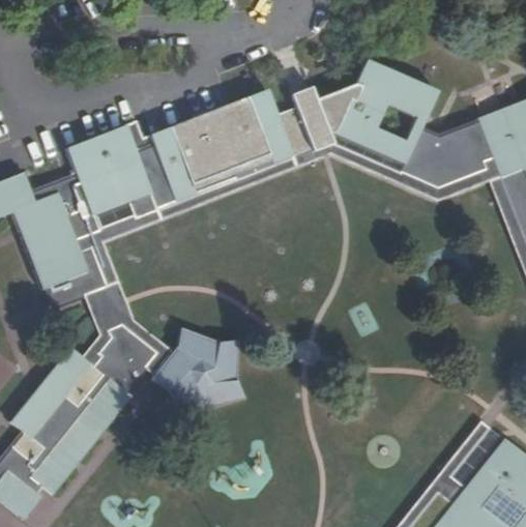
[(24,171),(0,180),(0,215),(13,210),(44,287),(48,286),(55,305),(86,294),(109,285),(94,245),(81,250),(77,238),(99,230),(94,214),(153,191),(159,206),(177,200),(294,154),(330,140),(335,130),(407,160),(402,172),(434,187),(486,166),(481,154),(492,151),(478,117),(440,132),(422,123),(438,89),(367,57),(353,88),(320,100),(319,97),(279,113),(269,88),(152,134),(155,142),(137,149),(127,123),(67,146),(78,172),(31,189),(24,171)]
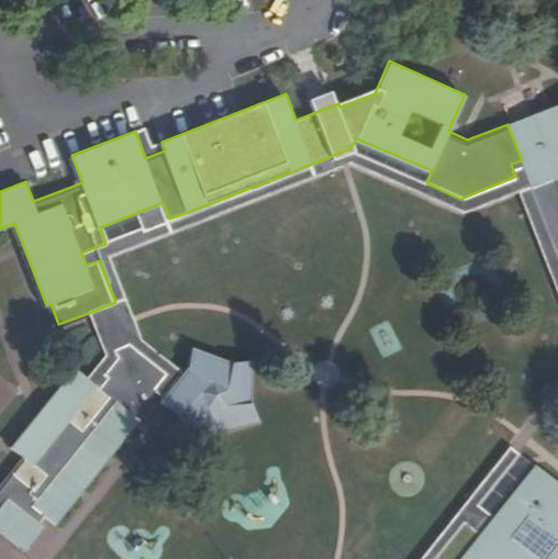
[(557,104),(508,124),(522,160),(533,187),(557,250),(557,104)]
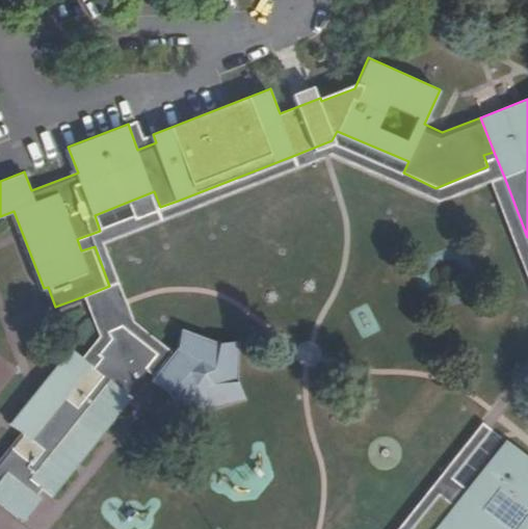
[(109,286),(86,295),(88,300),(102,334),(83,356),(93,364),(95,366),(103,355),(99,352),(111,337),(109,331),(126,324),(168,359),(175,350),(134,318),(128,300),(106,241),(334,154),(440,200),(492,179),(527,270),(527,365),(495,406),(396,528),(413,528),(441,494),(454,505),(469,488),(454,477),(504,415),(527,385),(527,237),(504,177),(494,152),(483,155),(487,166),(436,188),(403,173),(332,140),(295,155),(178,201),(160,207),(100,231),(77,239),(81,250),(95,246),(109,286)]
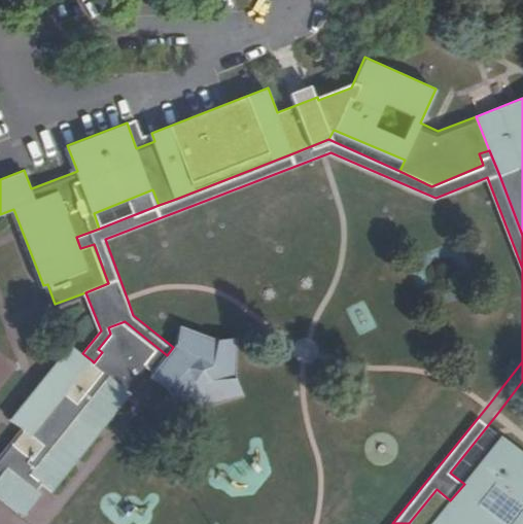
[(146,361),(155,369),(167,355),(125,321),(108,327),(110,334),(98,349),(102,352),(94,362),(103,371),(76,404),(66,394),(92,360),(82,353),(71,344),(43,377),(58,387),(25,428),(44,443),(33,458),(14,443),(0,458),(0,494),(25,515),(42,493),(34,486),(40,479),(55,490),(132,393),(126,387),(146,361)]
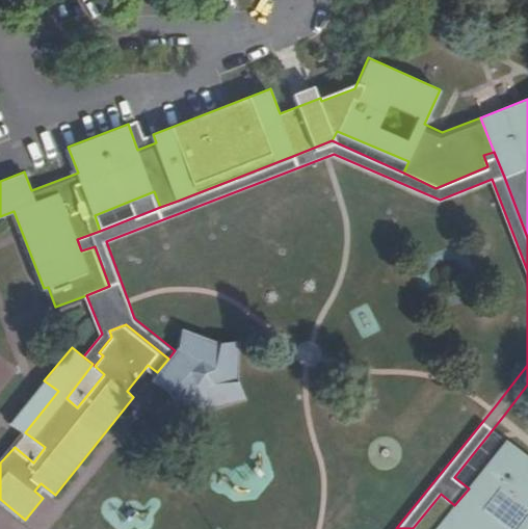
[(179,347),(175,350),(168,359),(157,372),(152,378),(170,389),(191,423),(207,410),(247,398),(238,378),(240,340),(221,342),(183,326),(179,347)]
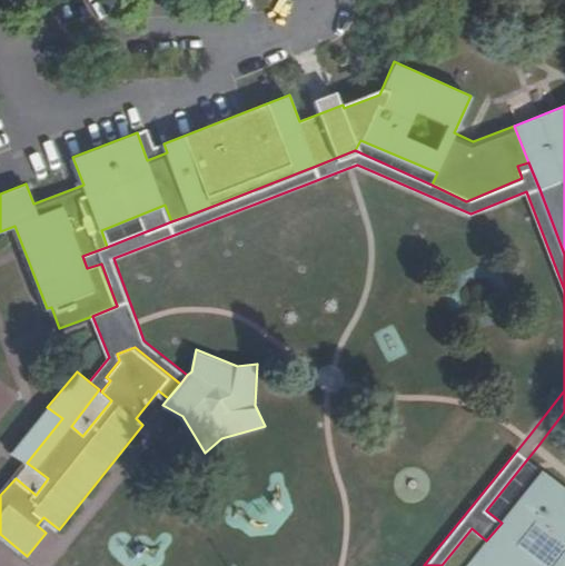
[(564,487),(543,470),(502,523),(486,540),(473,558),(466,565),(564,565),(564,487)]
